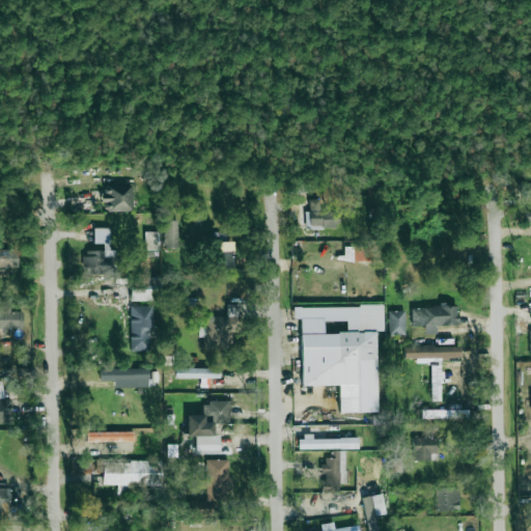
[(133,188),(85,188),(85,203),(102,203),(102,212),(133,212),(133,188)]
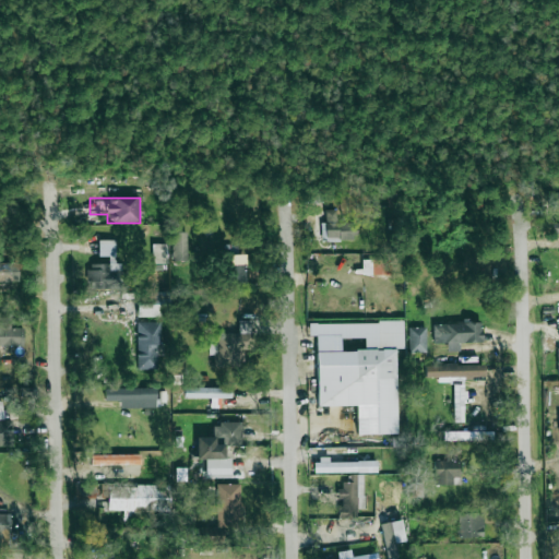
[(322,240),(357,240),(358,225),(340,225),(340,210),(328,210),(328,222),(322,222),(322,240)]
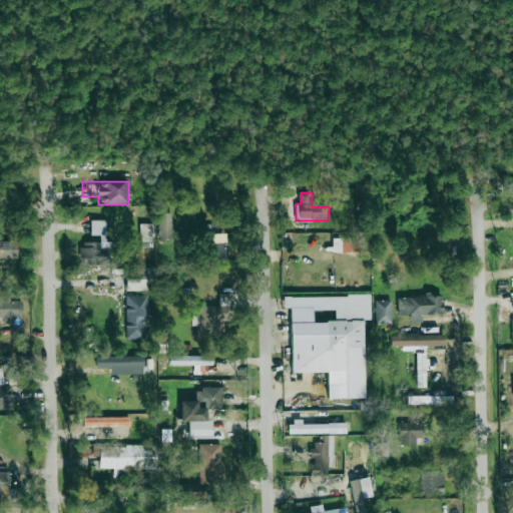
[(171,212),(158,213),(159,239),(172,238),(171,212)]
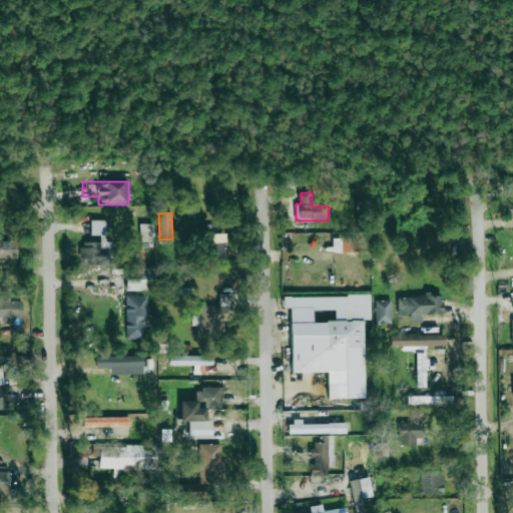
[(108,265),(108,219),(90,220),(90,239),(80,239),(80,265),(108,265)]
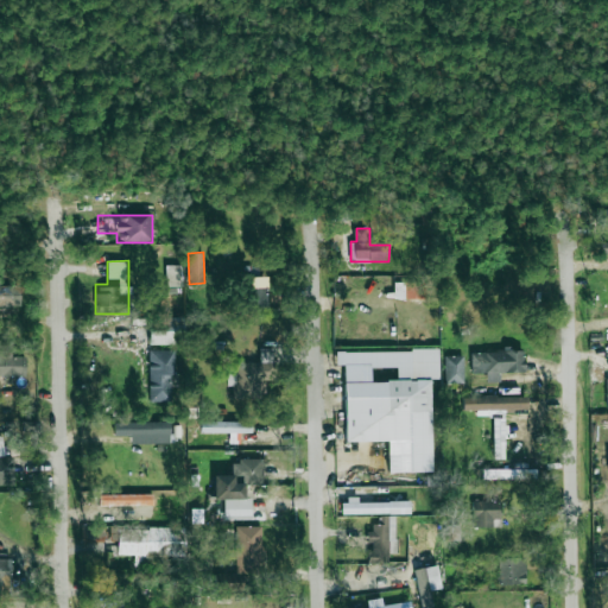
[(182,266),(166,266),(166,295),(182,295),(182,266)]
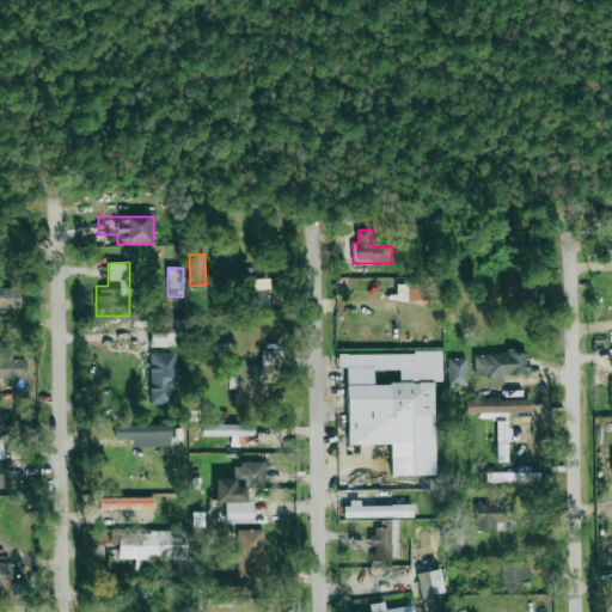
[(397,283),(397,300),(426,301),(427,283),(397,283)]
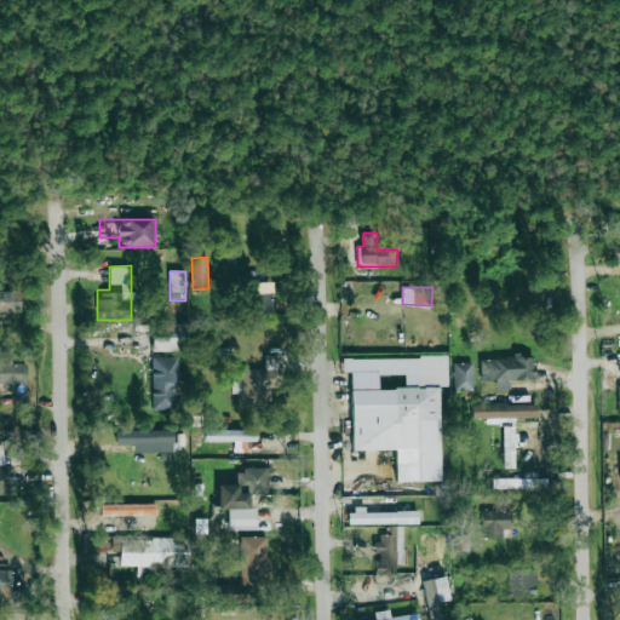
[(0,313),(19,313),(19,293),(0,293),(0,313)]
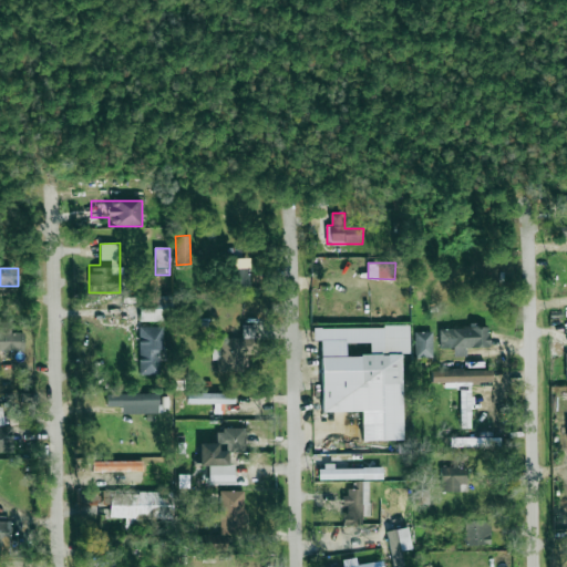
[(228,289),(247,289),(247,268),(228,268),(228,289)]
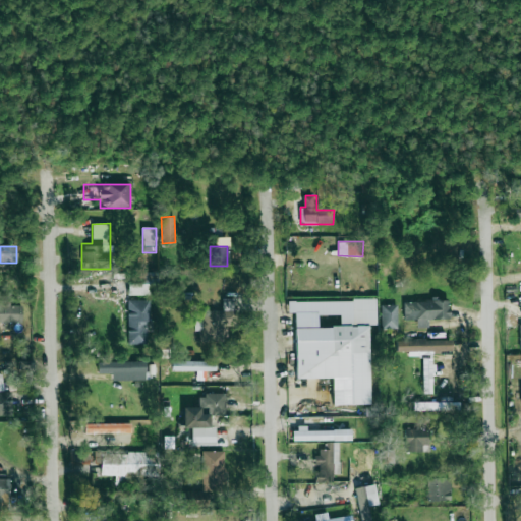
[(126,295),(152,295),(152,275),(126,275),(126,295)]
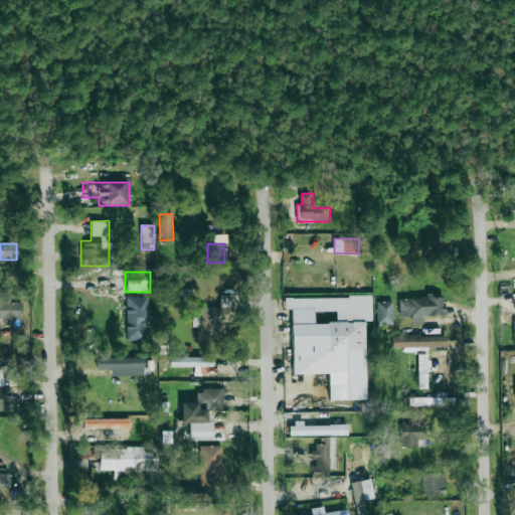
[(127,340),(148,340),(148,297),(127,297),(127,340)]
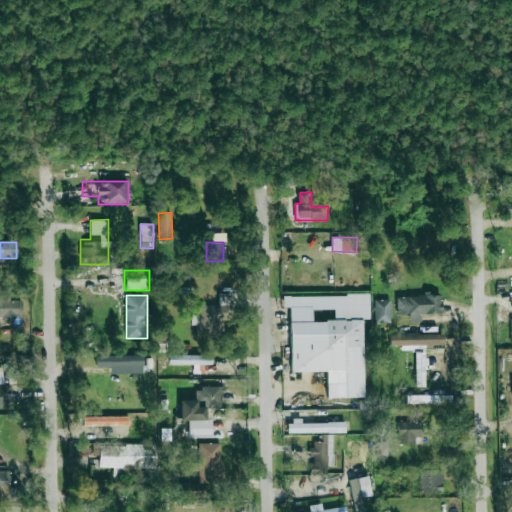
[(369,295),(283,296),(283,307),(290,307),(291,371),(326,371),(326,397),(363,397),(362,319),(369,319),(369,295)]
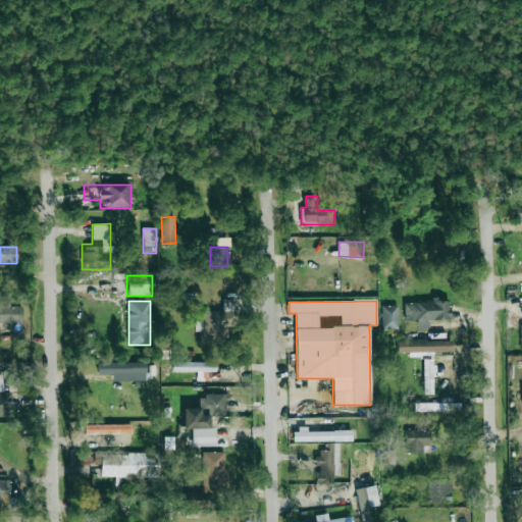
[(449,301),(415,302),(416,320),(450,319),(449,301)]
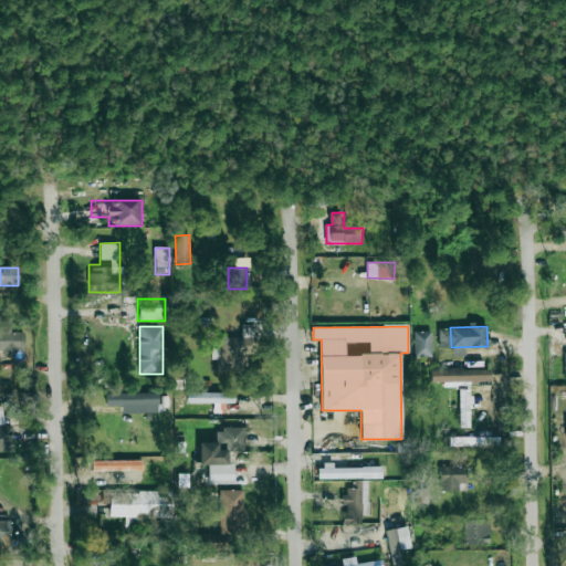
[(431,357),(431,331),(413,332),(413,357),(431,357)]
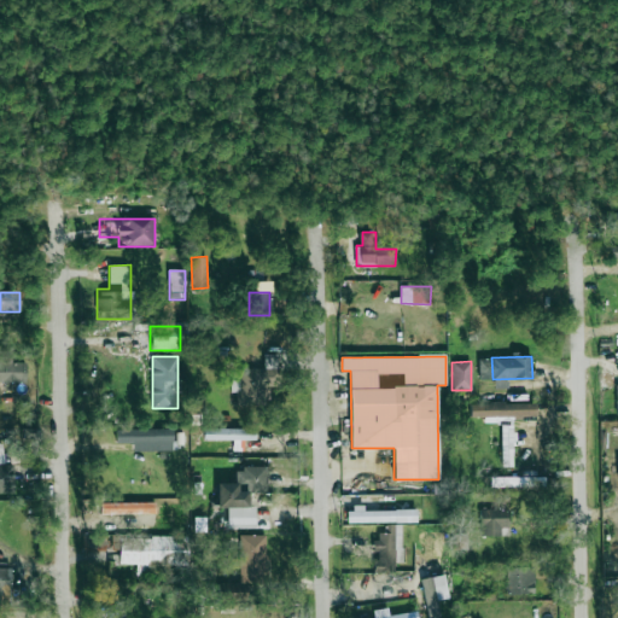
[(0,382),(25,382),(25,362),(0,362),(0,382)]
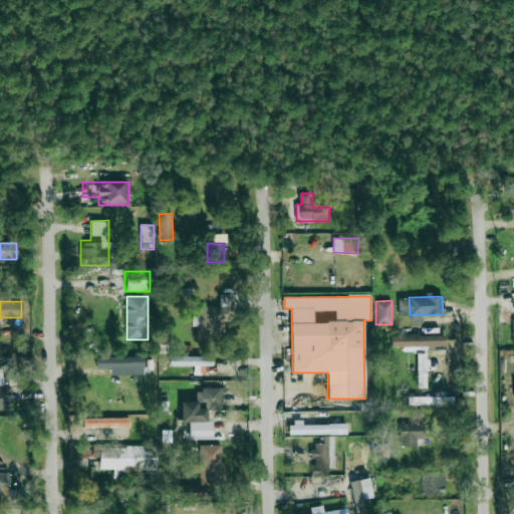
[(234,324),(234,306),(199,306),(199,324),(234,324)]
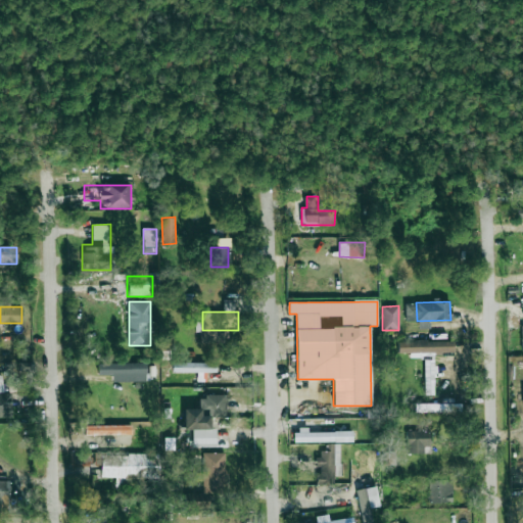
[(398,353),(454,352),(453,340),(397,341),(398,353)]
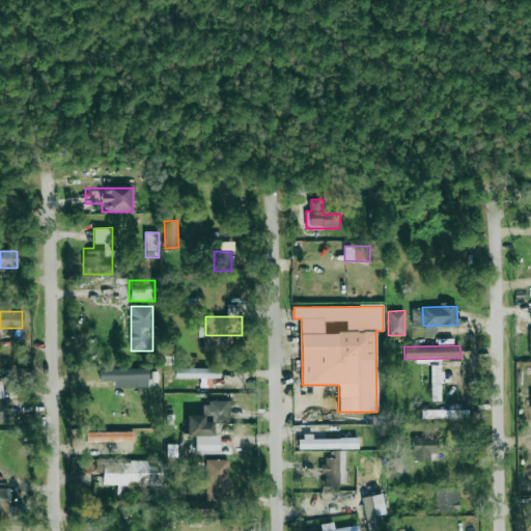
[(431,401),(442,401),(442,365),(431,365),(431,401)]
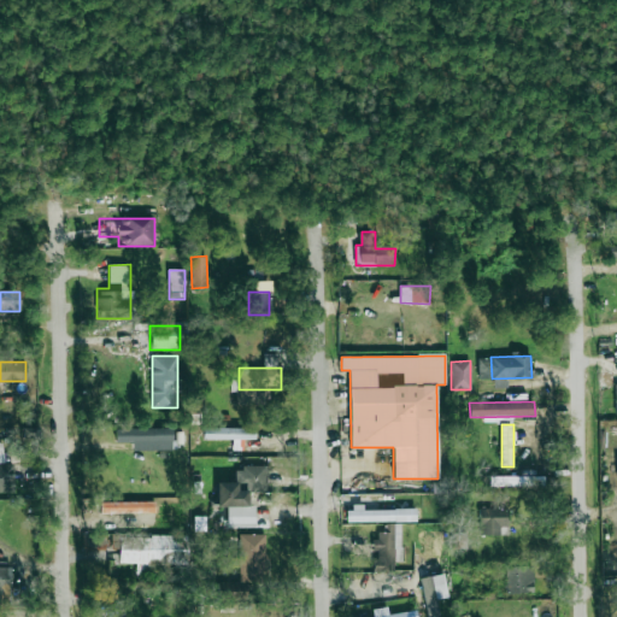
[(235,439),(235,441),(256,440),(256,427),(204,428),(204,440),(235,439)]
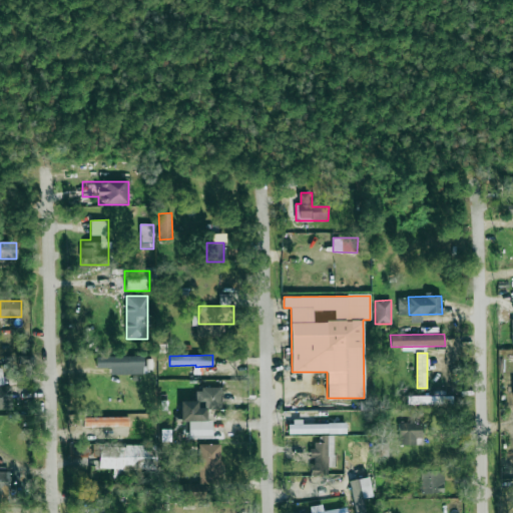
[(110,375),(143,374),(143,356),(96,357),(96,368),(109,368),(110,375)]
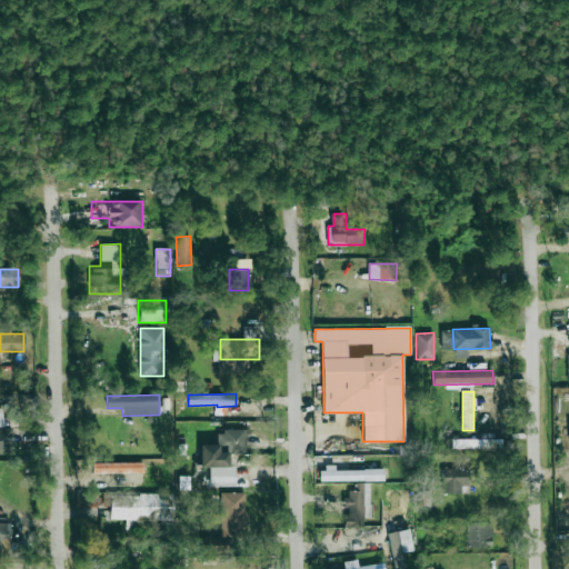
[(12,429),(0,429),(0,452),(12,452),(12,429)]
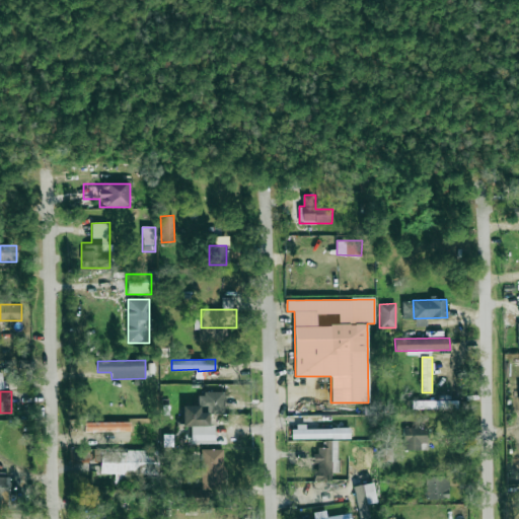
[(183,427),(190,427),(190,439),(213,439),(213,424),(208,424),(208,413),(224,413),(224,392),(183,392),(183,427)]
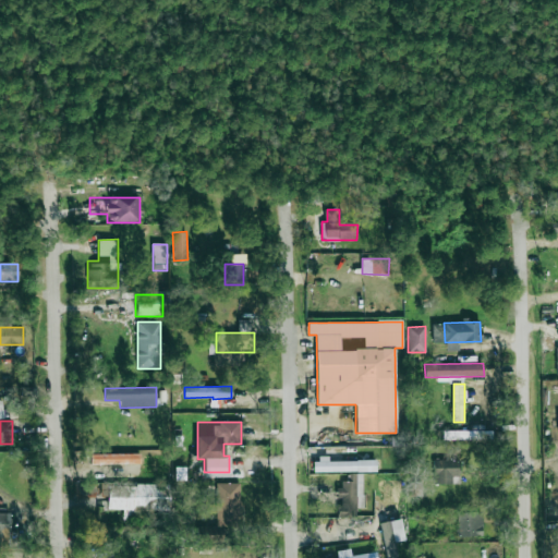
[(493,431),(444,431),(444,439),(493,440),(493,431)]
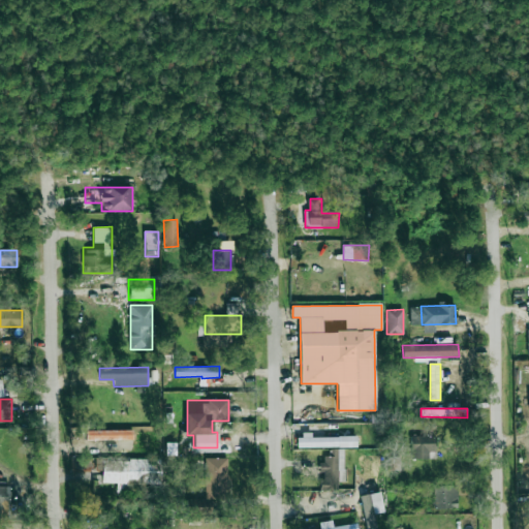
[(356,446),(356,437),(311,437),(311,434),(297,435),(297,447),(356,446)]
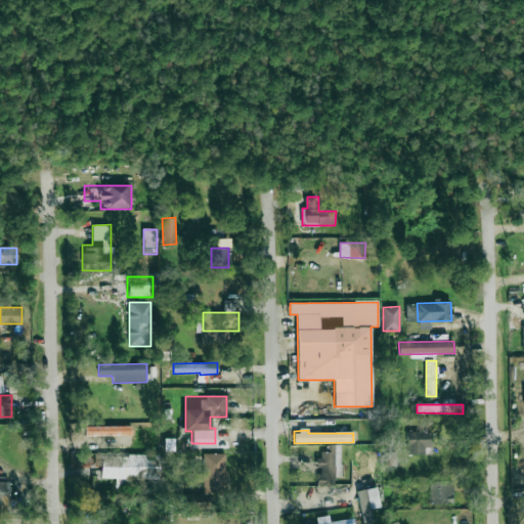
[(407,454),(431,454),(431,431),(407,431),(407,454)]
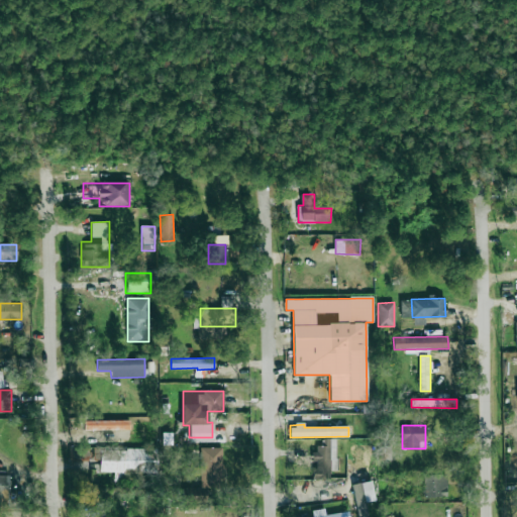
[(330,478),(330,471),(335,471),(335,439),(316,439),(316,478),(330,478)]
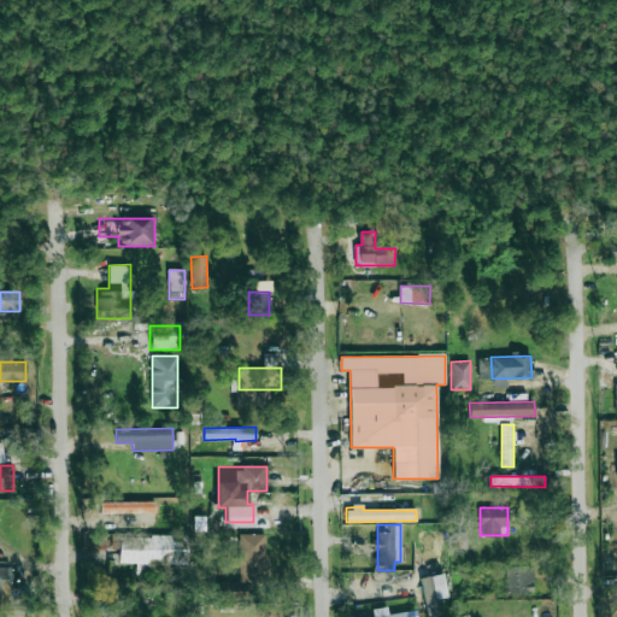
[(265,534),(240,535),(240,583),(218,583),(218,600),(248,600),(248,582),(265,582),(265,534)]
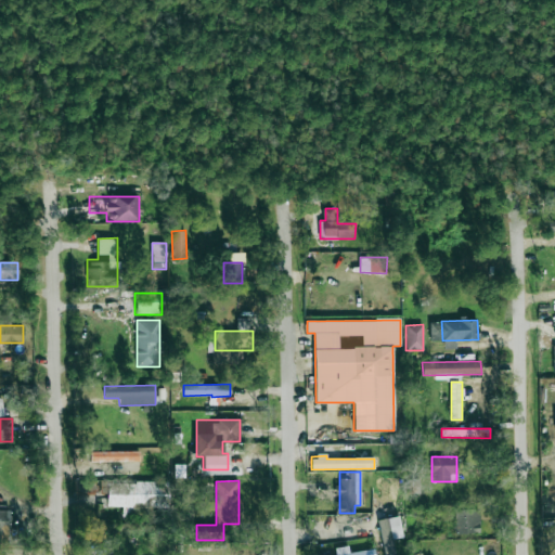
[(168,481),(106,481),(106,508),(168,508),(168,481)]
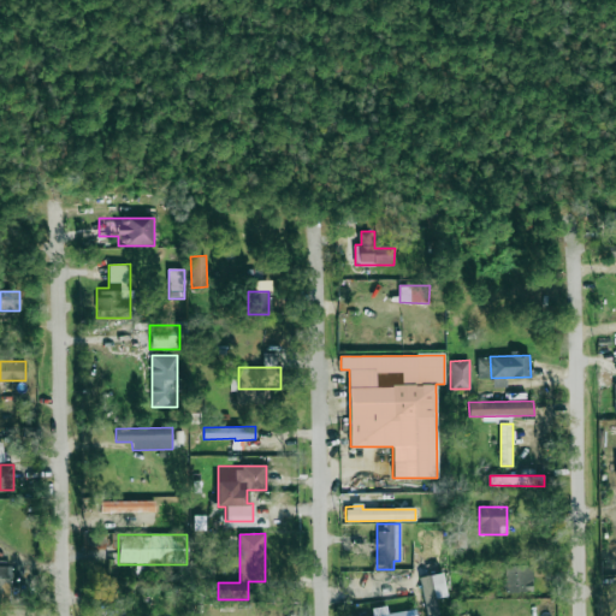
[(11,566),(0,566),(0,603),(11,603),(11,566)]
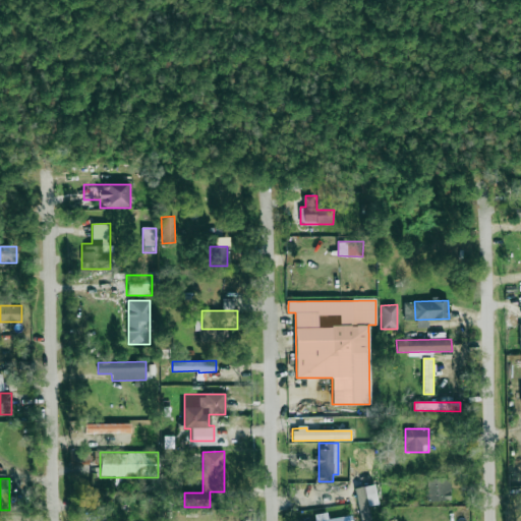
[(426,478),(426,501),(451,501),(451,478),(426,478)]
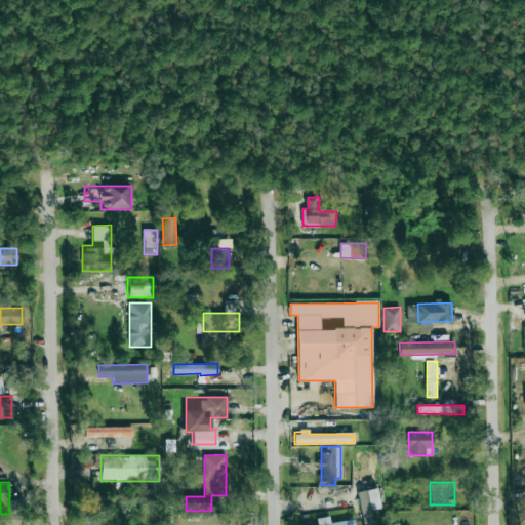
[(364,524),(373,524),(371,510),(380,508),(378,488),(359,491),(362,524),(364,524)]
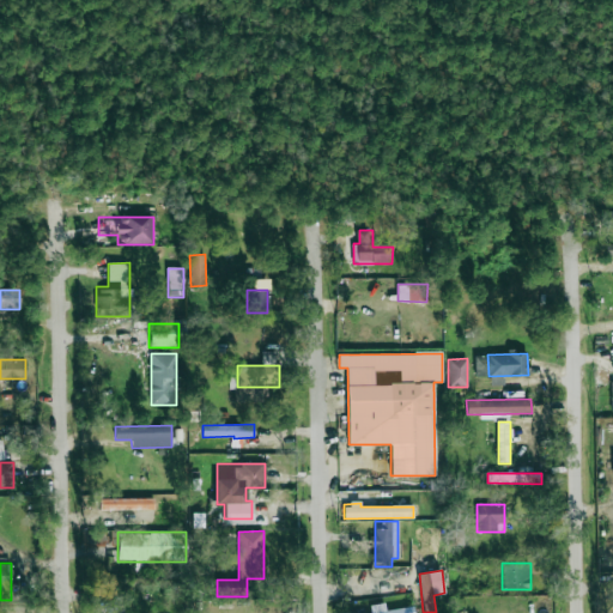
[(414,612),(413,606),(386,611),(384,602),(370,605),(371,612),(370,612),(414,612)]
